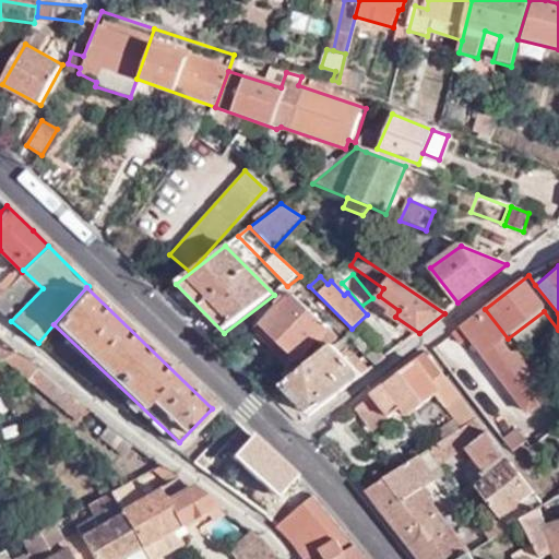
[(335,335),(292,295),(261,328),(296,361),(317,340),(324,347),(335,335)]
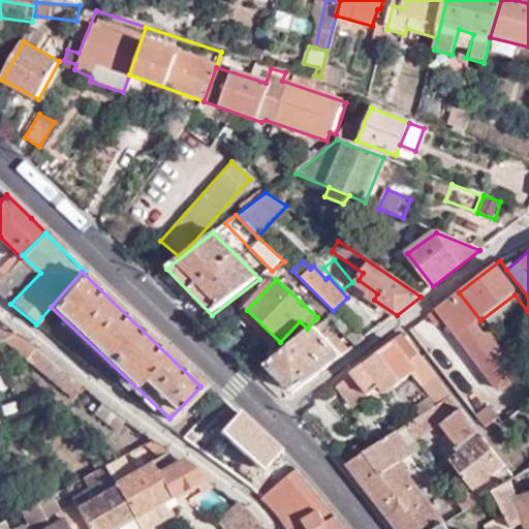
[(459,292),(428,316),(437,327),(445,319),(500,392),(521,376),(490,335),(485,338),(473,324),(480,320),(459,292)]
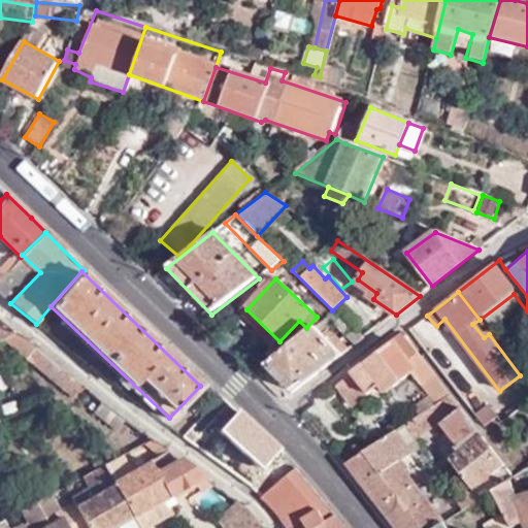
[(354,347),(362,339),(334,311),(327,317),(354,347)]
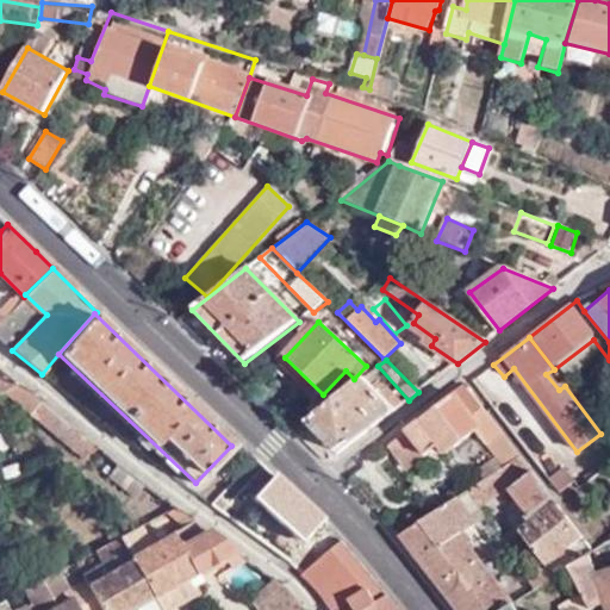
[(0,390),(18,380),(7,372),(0,377),(0,390)]
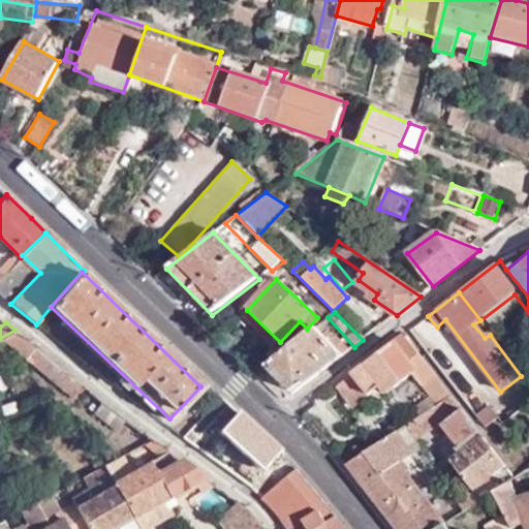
[(292,395),(340,358),(315,328),(266,367),(292,395)]
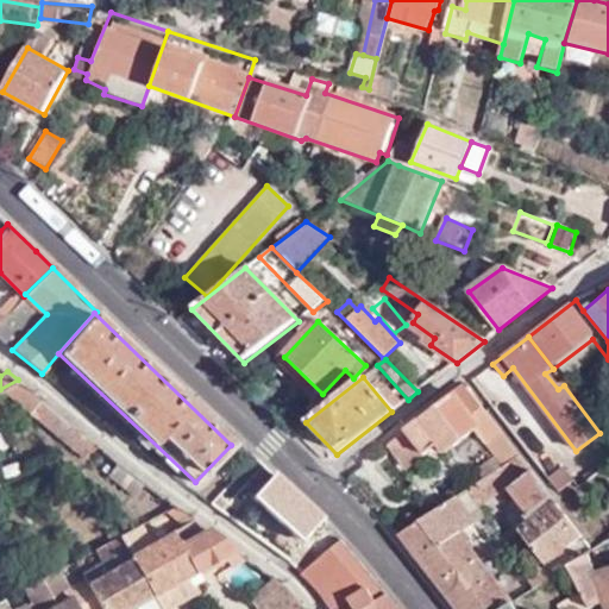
[(98,447),(19,383),(4,391),(83,460),(98,447)]
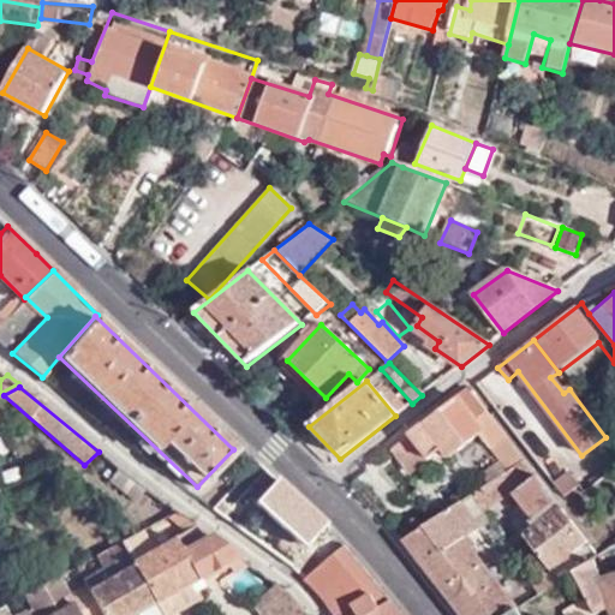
[(412,436),(433,463),(446,453),(453,459),(481,439),(489,449),(496,445),(515,469),(526,461),(470,389),(412,436)]
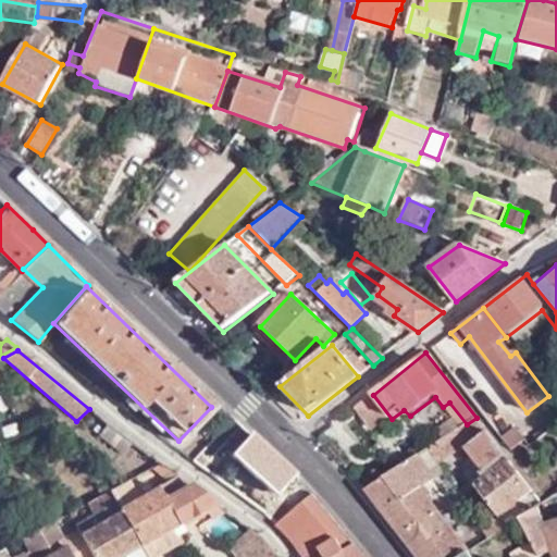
[(373,395),(357,407),(375,431),(392,419),(373,395)]
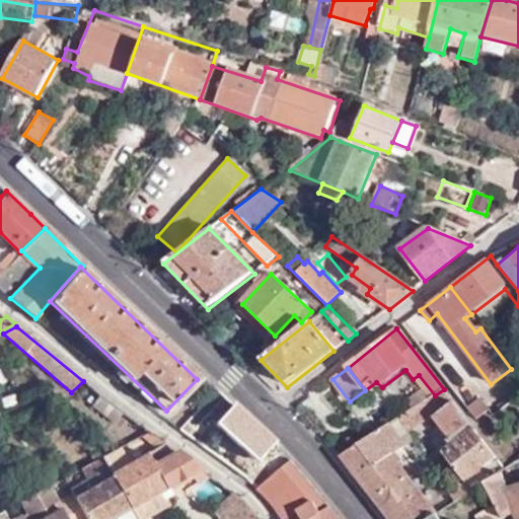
[(435,395),(398,420),(408,431),(429,417),(431,420),(434,418),(450,439),(470,424),(444,389),(435,395)]
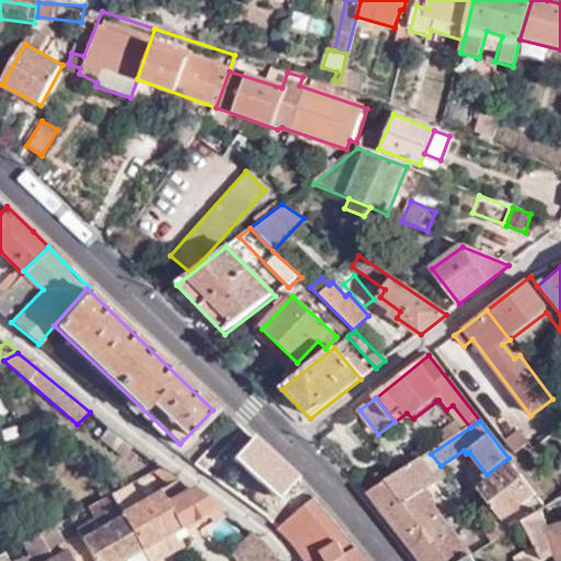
[(283,466),(229,424),(214,441),(229,454),(235,450),(270,479),(283,466)]
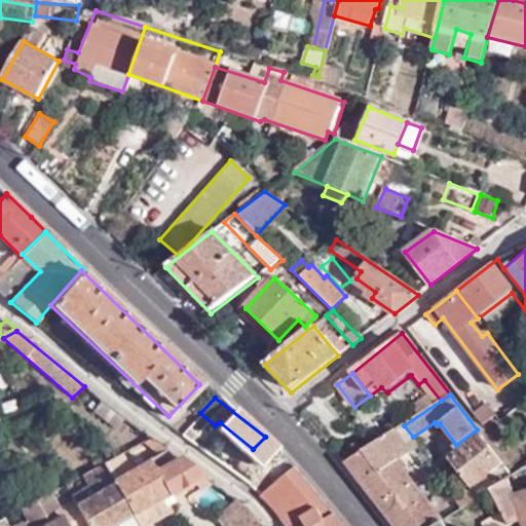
[(123,420),(100,403),(91,412),(115,429),(123,420)]
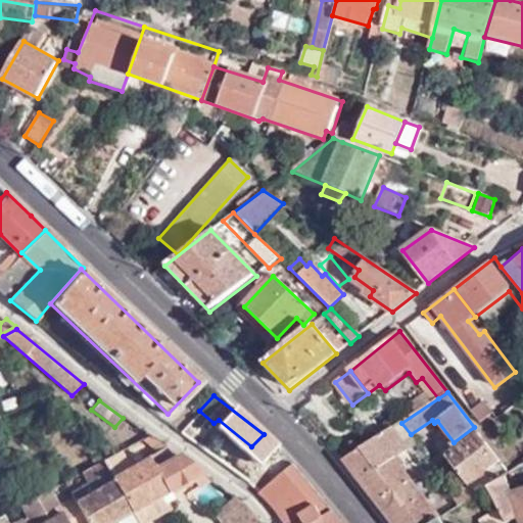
[(484,402),(472,413),(478,422),(491,413),(484,402)]
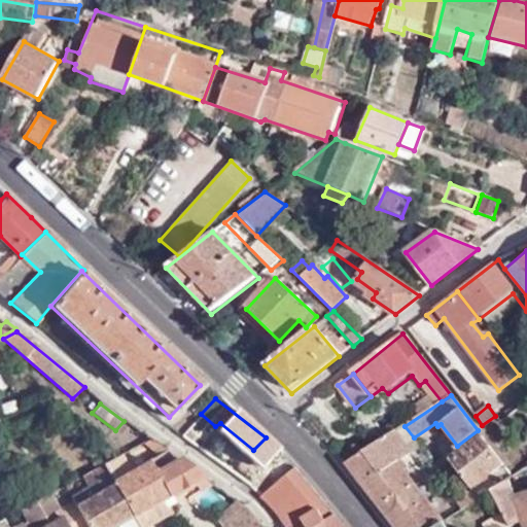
[(495,416),(482,425),(484,427),(496,418),(495,416)]
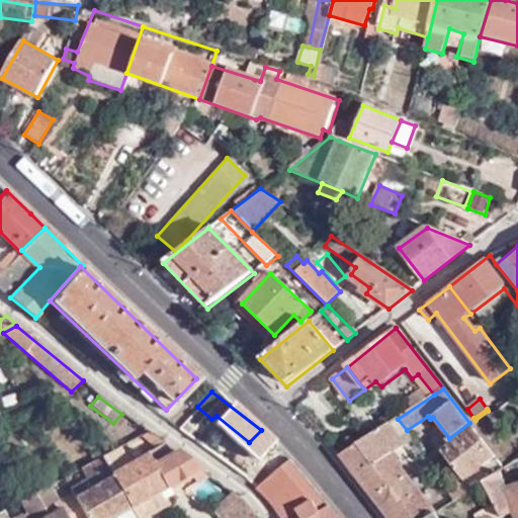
[(448,446),(441,450),(461,479),(494,455),(469,423),(449,438),(445,441),(448,446)]
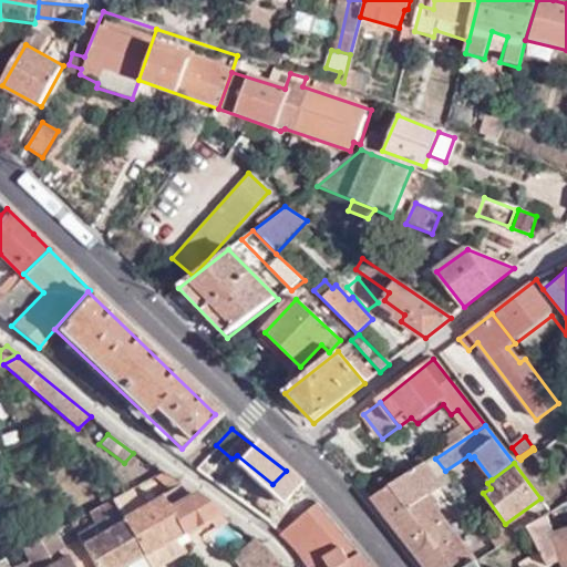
[(397,528),(426,566),(466,566),(477,560),(432,500),(443,492),(424,466),(372,501),(397,528)]
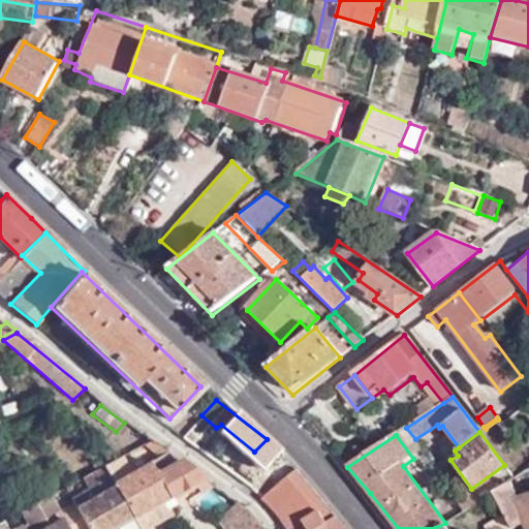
[(161,459),(169,454),(154,441),(147,446),(161,459)]
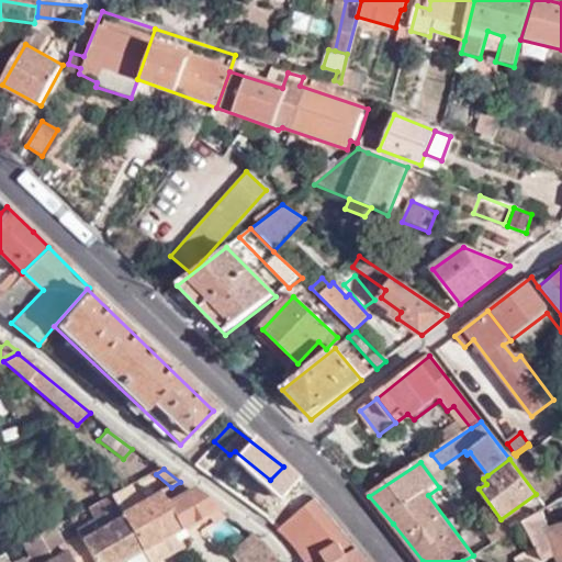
[(232,470),(218,483),(279,528),(298,514),(284,498),(276,506),(232,470)]
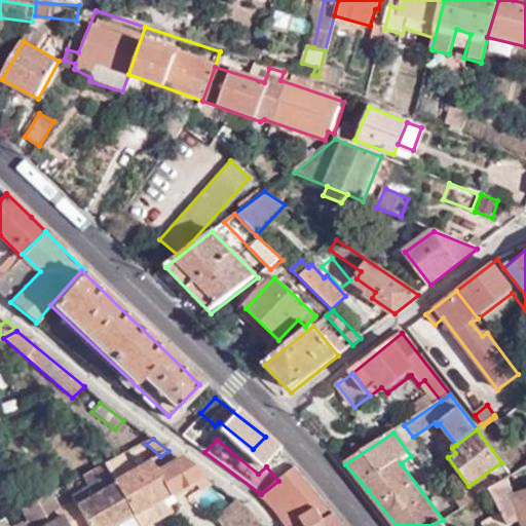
[(296,467),(277,448),(267,459),(283,478),(296,467)]
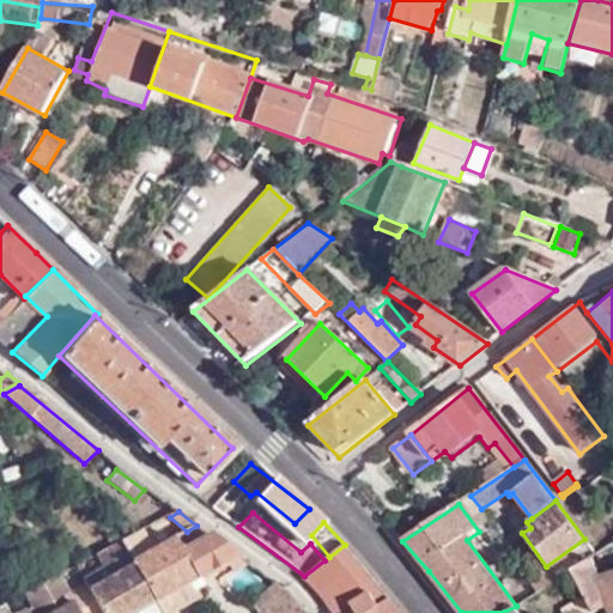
[(153,550),(143,527),(122,539),(156,600),(192,580),(236,554),(196,526),(187,532),(153,550)]
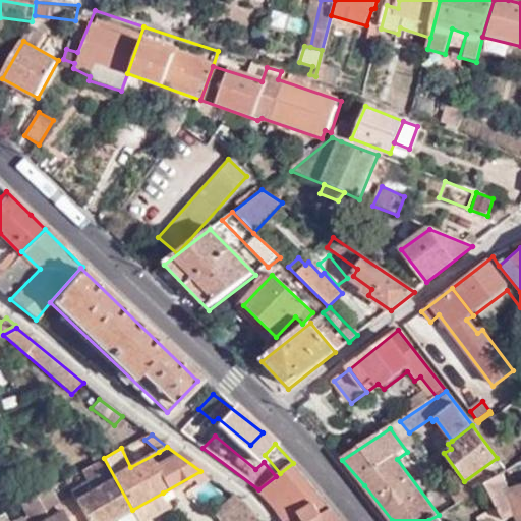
[(88,520),(112,520),(132,510),(104,458),(79,471),(87,483),(72,491),(75,496),(88,520)]
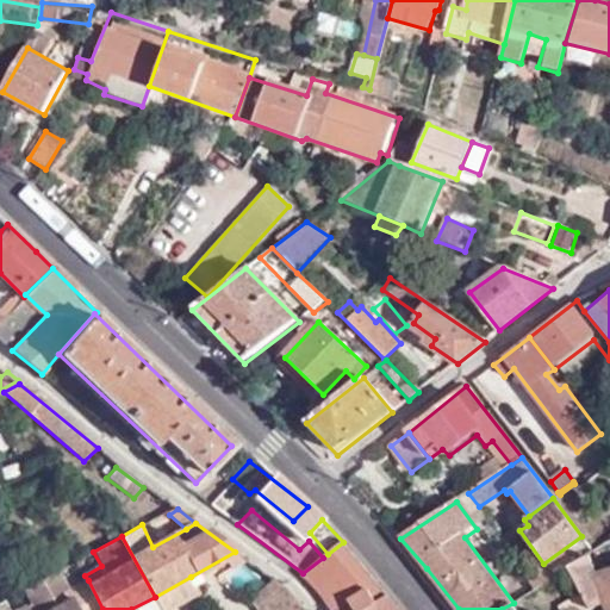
[(400,609),(343,542),(328,554),(323,558),(303,573),(325,598),(332,609),(400,609)]
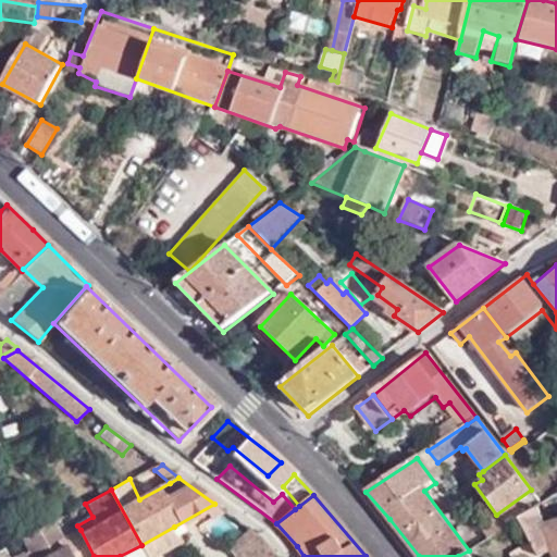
[(212,520),(225,512),(214,504),(174,527),(176,531),(208,514),(212,520)]
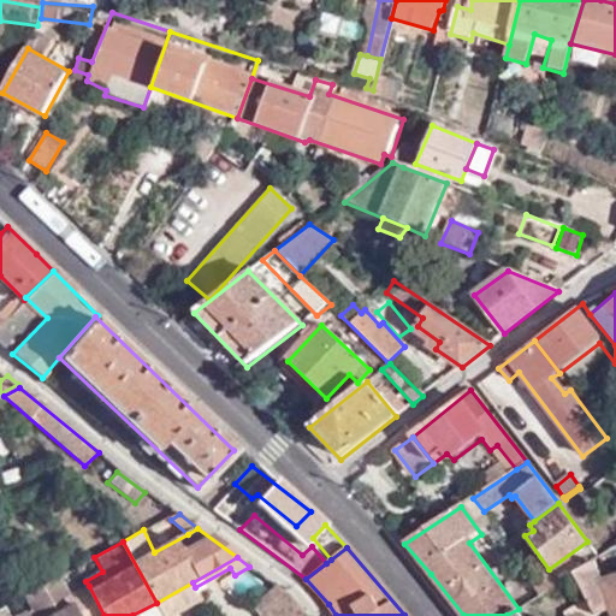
[(609,615),(615,615),(615,575),(603,578),(596,562),(582,568),(573,573),(597,615),(599,615),(608,614),(609,615)]
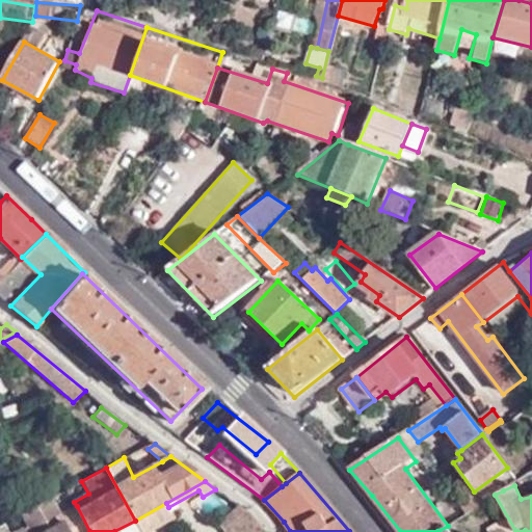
[(464,514),(477,506),(466,491),(453,499),(464,514)]
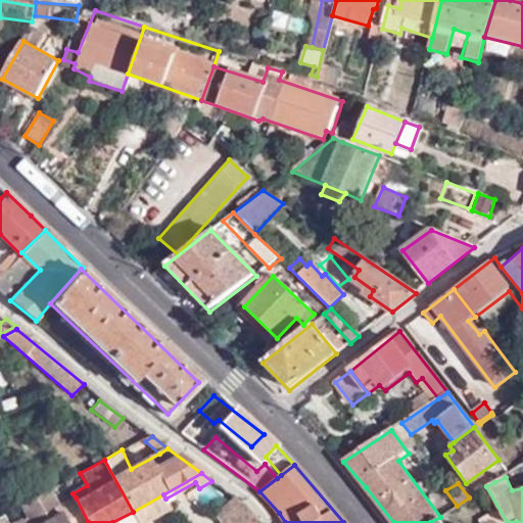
[(88,522),(76,497),(59,507),(50,489),(18,506),(26,517),(20,519),(22,522),(88,522)]
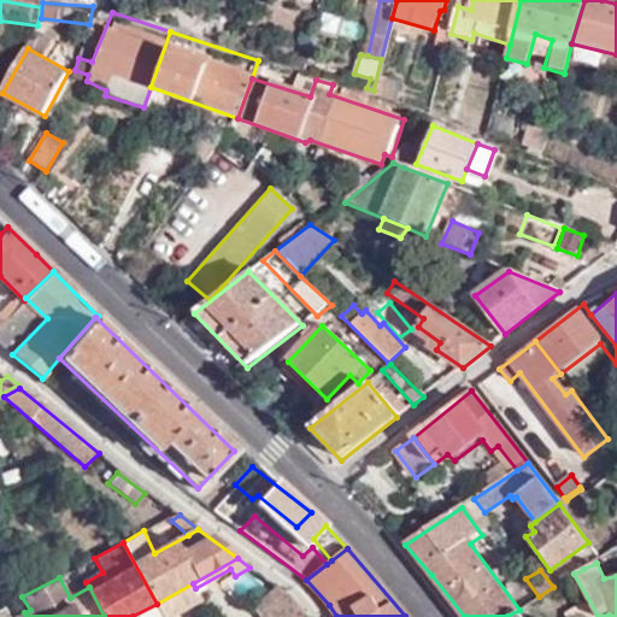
[(193,583),(157,604),(164,616),(176,616),(204,601),(195,588),(193,583)]
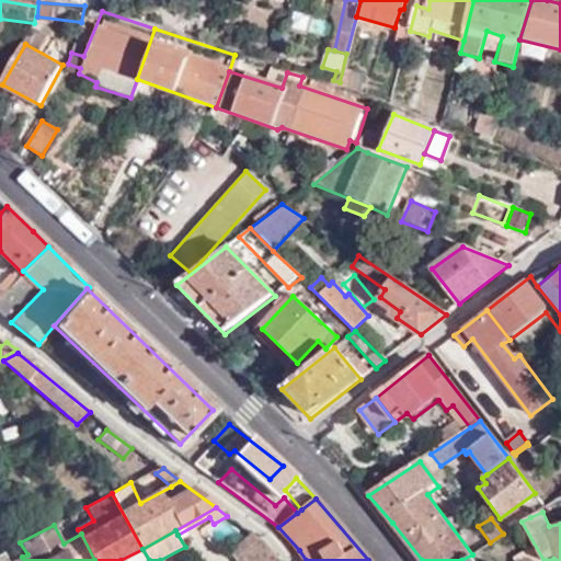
[(277,560),(264,542),(252,533),(228,551),(236,560),(277,560)]
